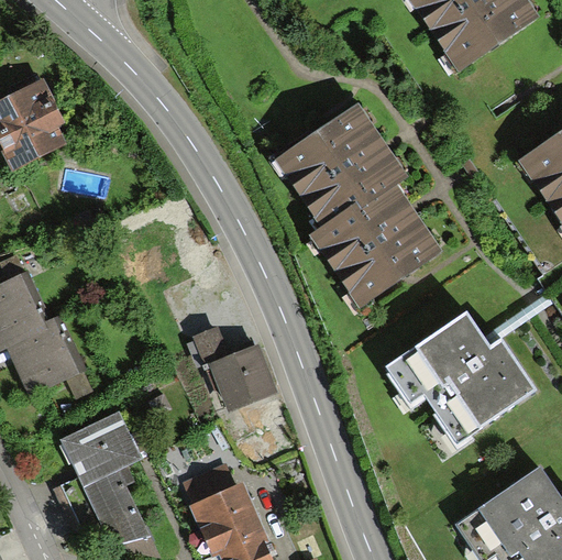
[(409,0),(453,65),(529,13),(520,0),(409,0)]
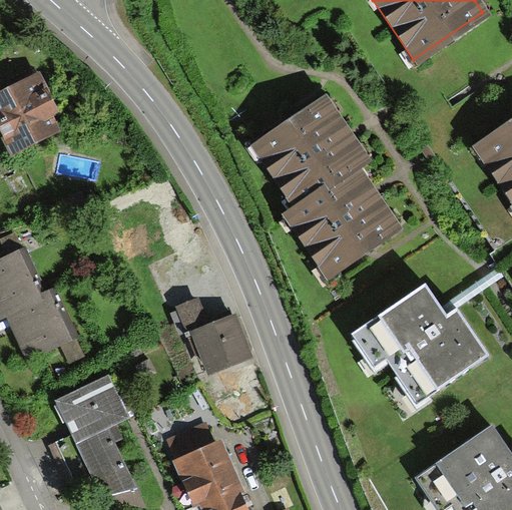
[(33,72),(0,88),(0,127),(12,149),(53,127),(45,112),(53,108),(33,72)]
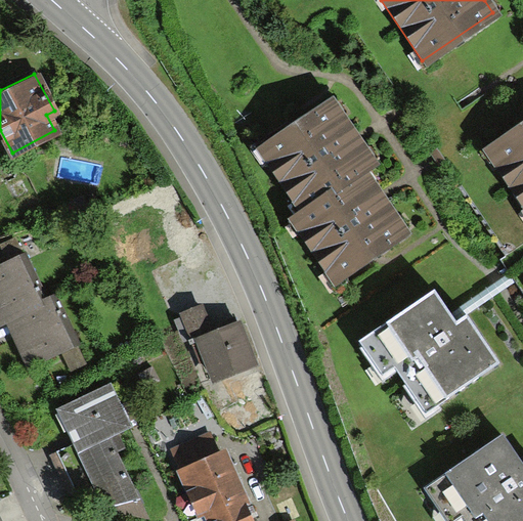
[(256,148),(298,211),(372,162),(330,99),(256,148)]
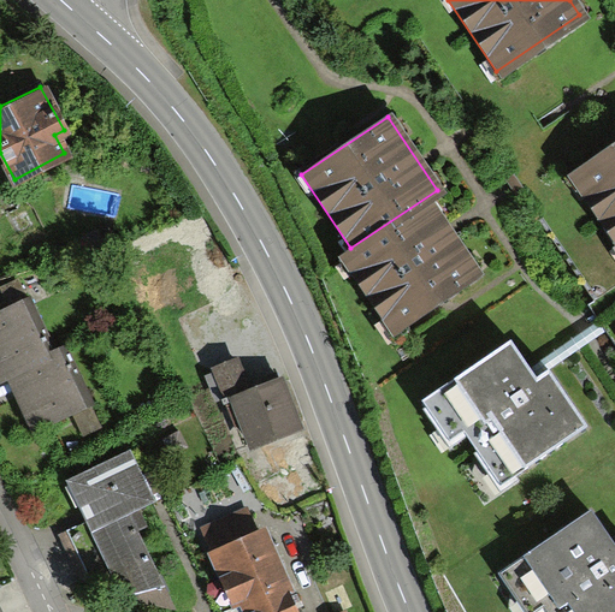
[(614,146),(567,176),(614,250),(614,146)]
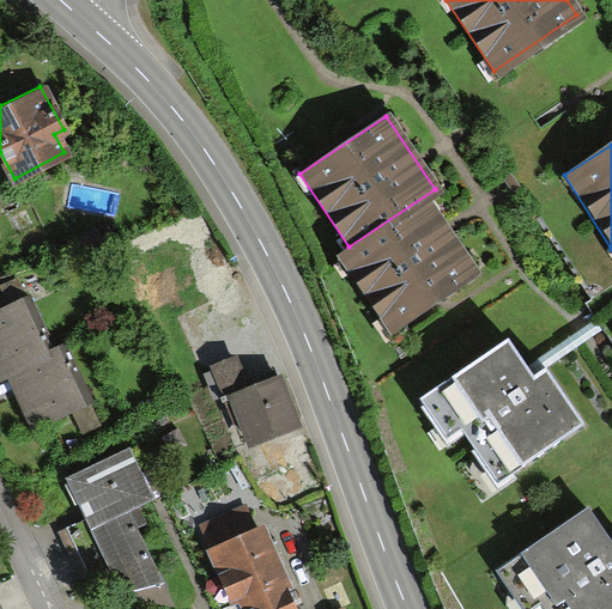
[(424,199),(338,255),(387,328),(473,270),(424,199)]
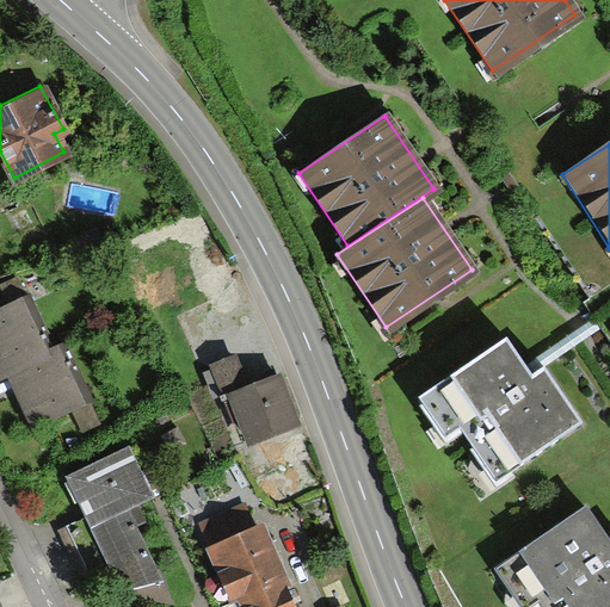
[(24,304),(0,315),(0,394),(14,388),(35,437),(88,414),(62,353),(48,359),(24,304)]
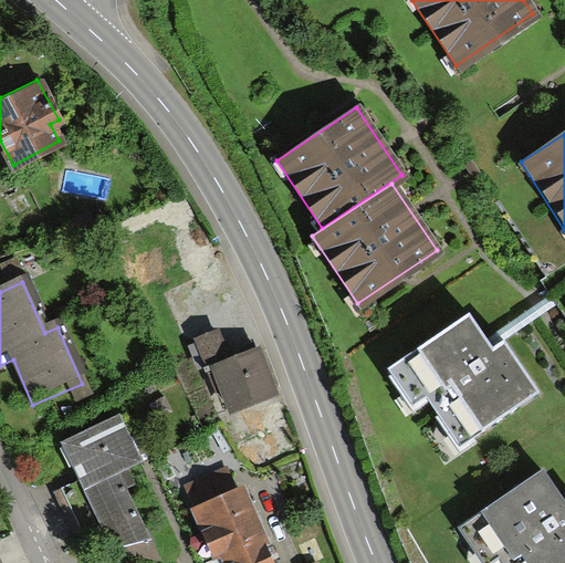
[(470,310),(387,365),(414,404),(427,395),(459,442),(539,389),(504,339),(494,345),(470,310)]
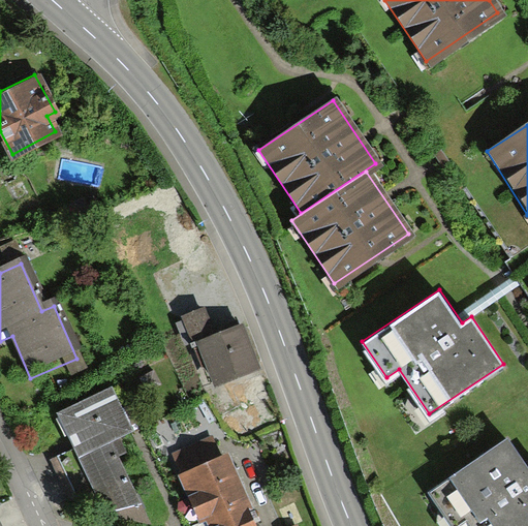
[(195,338),(214,381),(254,365),(238,325),(212,335),(200,308),(182,316),(191,340),(195,338)]
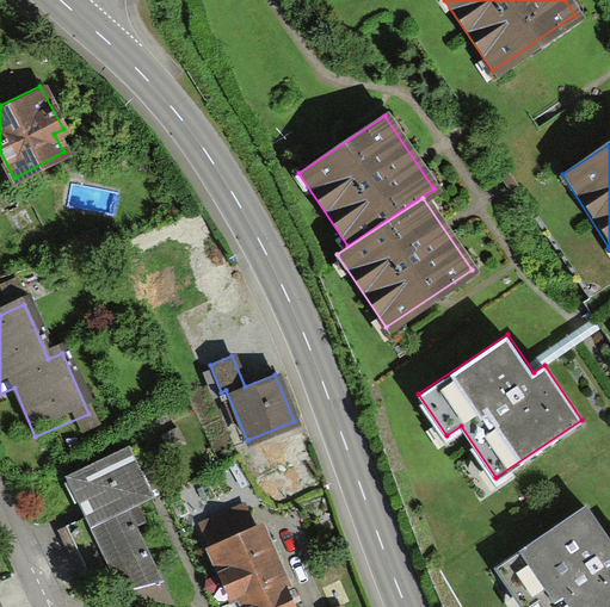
[(133,512),(156,500),(133,448),(66,479),(127,606),(136,606),(171,592),(133,512)]
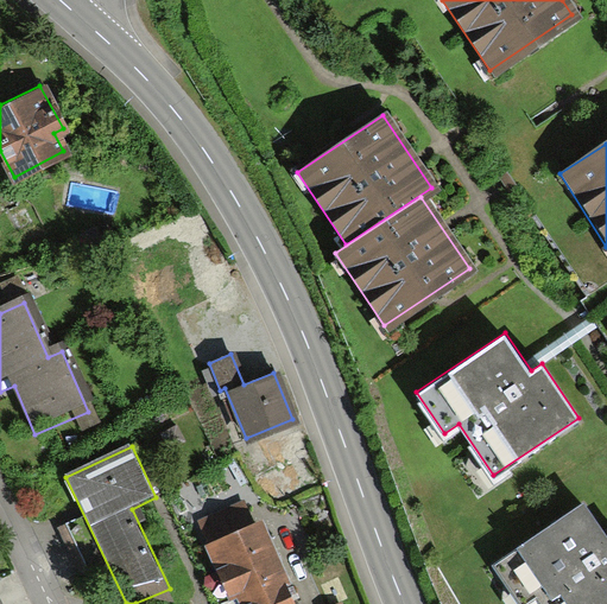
[(292,603),(240,496),(195,519),(238,603),(292,603)]
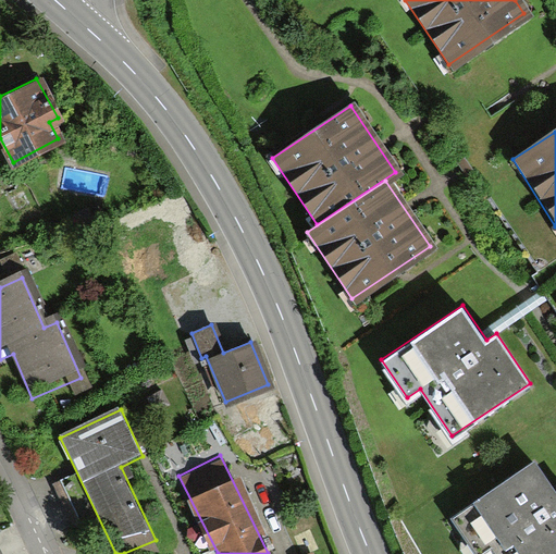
[(532,460),(452,516),(477,553),(490,544),(495,553),(555,553),(555,495),(532,460)]
